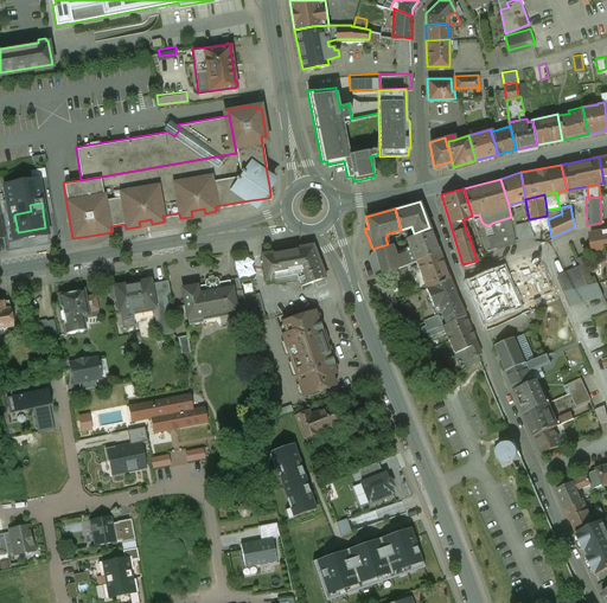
[(492,223),(491,224),(493,232),(498,245),(498,247),(515,242),(511,217),(492,223)]
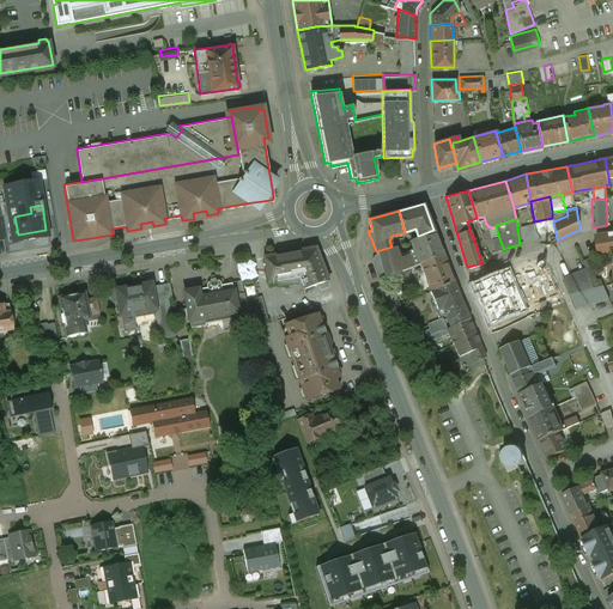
[(538,236),(534,221),(521,224),(523,239),(538,236)]
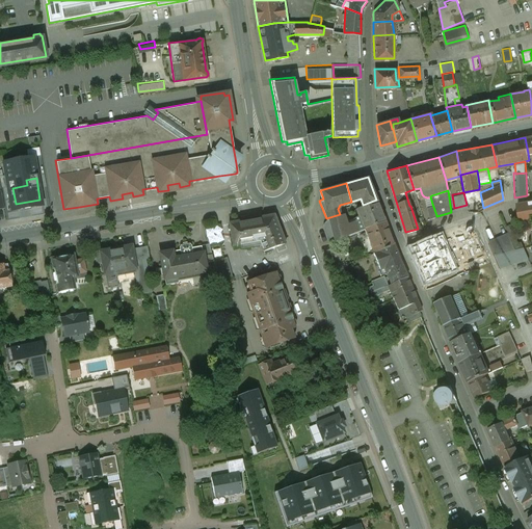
[(376,200),(363,205),(356,207),(361,217),(364,228),(374,223),(384,220),(376,200)]
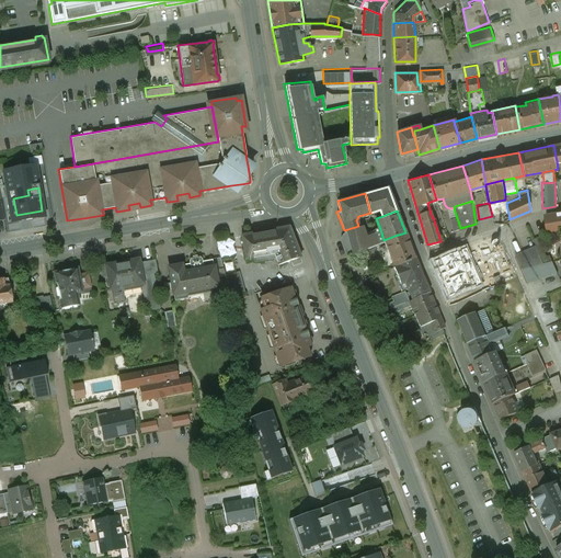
[(560,211),(545,214),(549,232),(560,230),(560,211)]
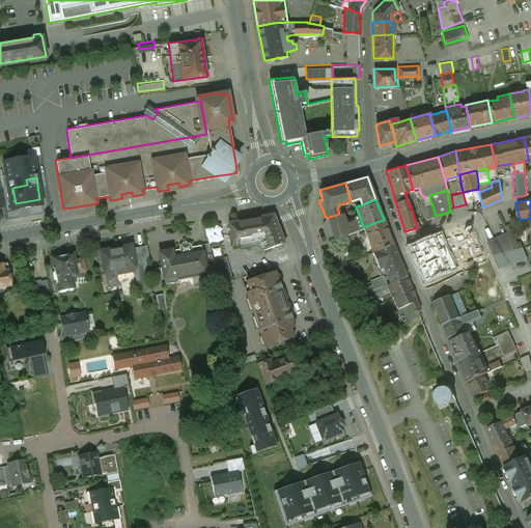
[(429,218),(436,215),(431,203),(425,205),(429,218)]
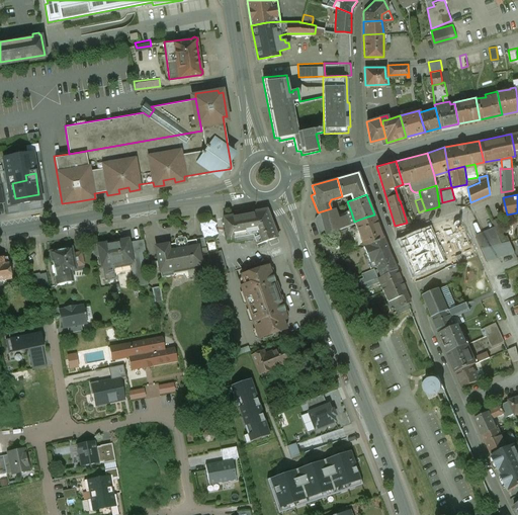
[(266,207),(223,216),(226,237),(252,233),(258,245),(264,243),(263,240),(277,236),(266,207)]
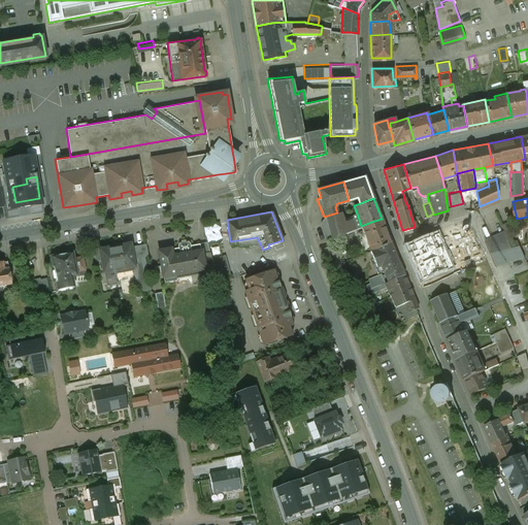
[(335,236),(361,226),(358,216),(331,226),(335,236)]
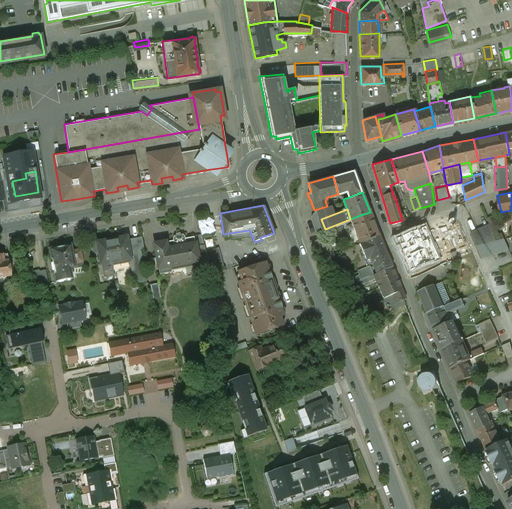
[(360,215),(350,219),(359,242),(379,234),(370,212),(360,215)]
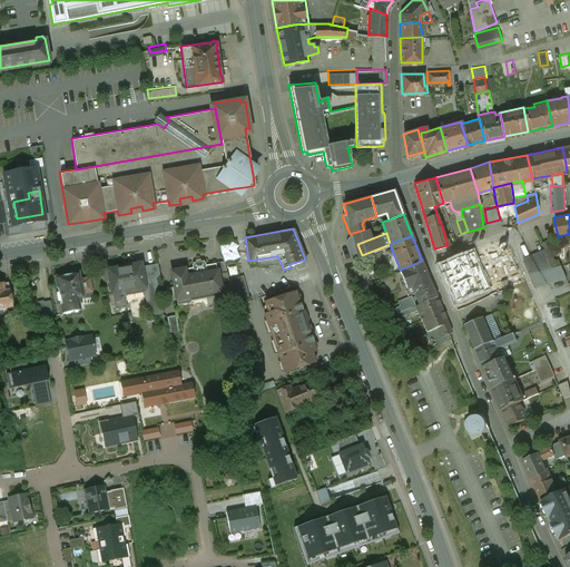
[(502,237),(471,248),(475,260),(510,247),(507,240),(502,237)]
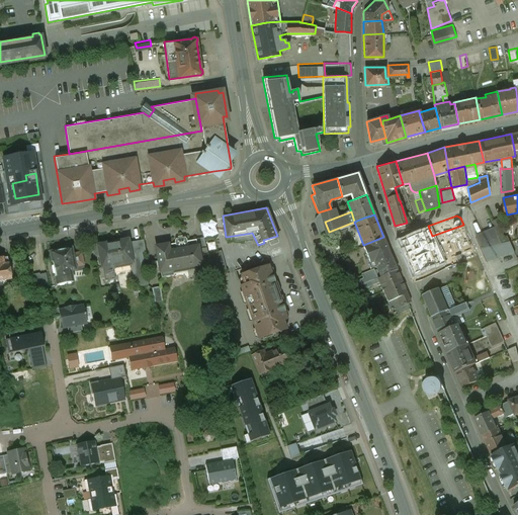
[(495,227),(482,232),(487,245),(502,242),(495,227)]
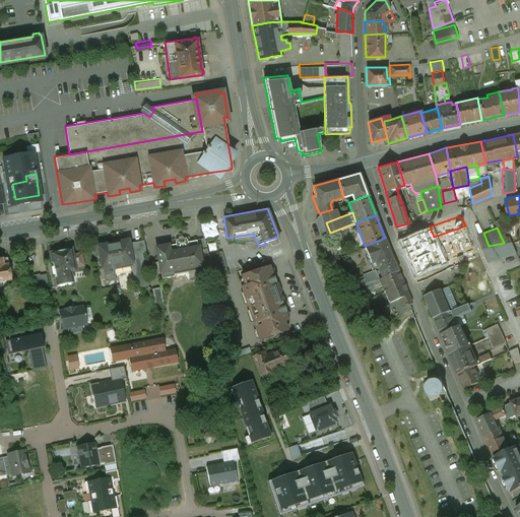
[(477,236),(482,248),(489,246),(483,233),(477,236)]
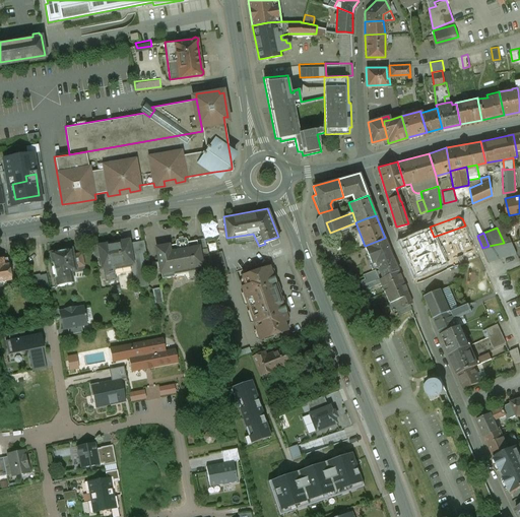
[(170,252),(157,254),(160,268),(164,268),(165,276),(174,274),(173,269),(202,263),(200,255),(199,246),(196,246),(195,240),(187,241),(186,239),(184,237),(176,239),(174,240),(175,244),(168,245),(170,252)]
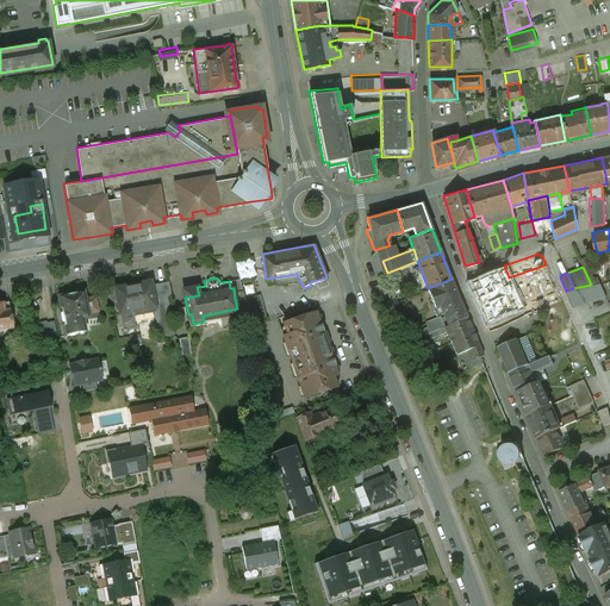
[(229,279),(229,281),(230,288),(234,288),(235,299),(244,297),(238,277),(229,279)]
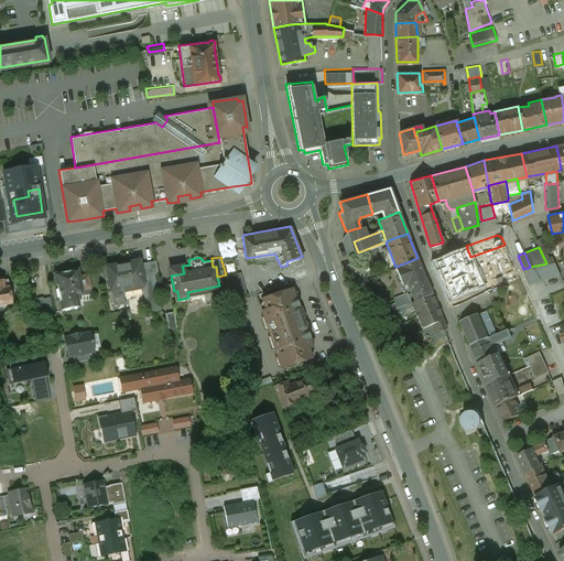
[(107,265),(109,277),(111,290),(122,288),(142,284),(143,283),(139,262),(139,258),(129,260),(130,261),(107,265)]
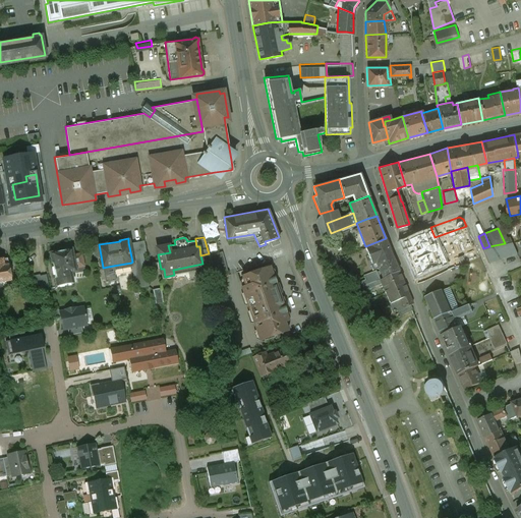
[(386,238),(365,246),(371,262),(391,253),(386,238)]
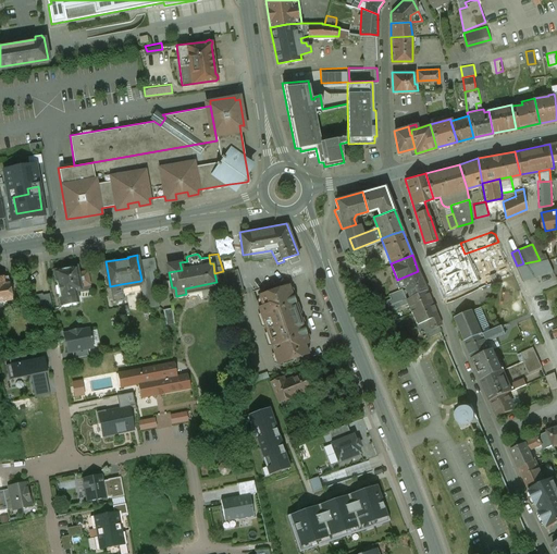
[(141,280),(140,281),(145,307),(159,304),(152,270),(156,269),(153,256),(137,259),(141,280)]
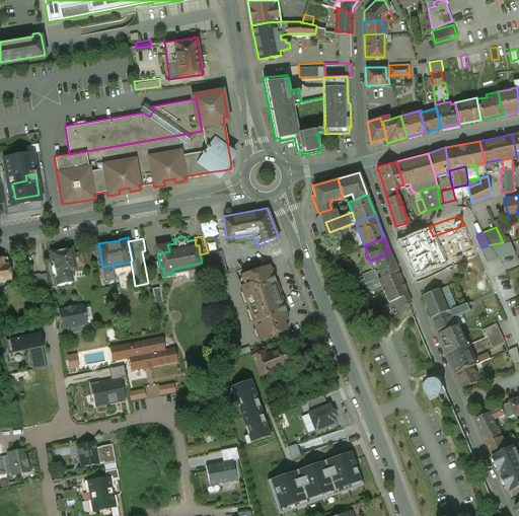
[(488,245),(482,247),(487,261),(515,250),(511,240),(503,242),(488,245)]
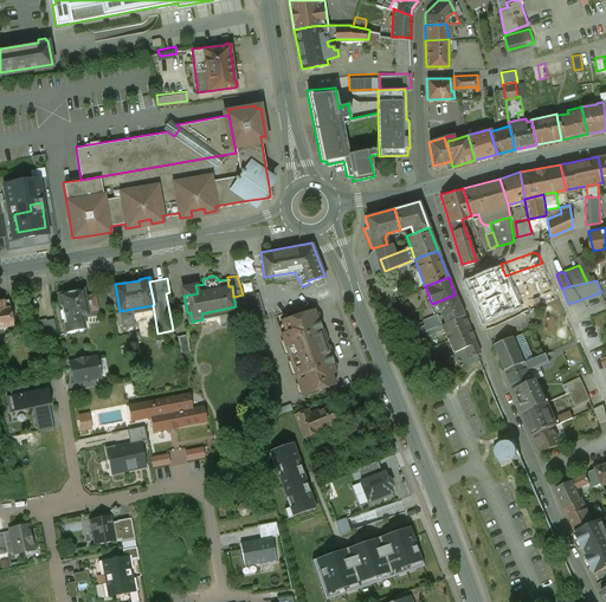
[(115,284),(115,283),(107,284),(109,298),(117,297),(115,284)]
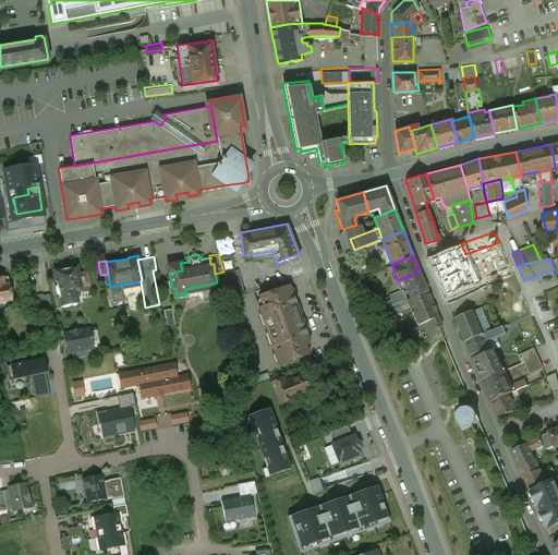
[(167,265),(169,273),(182,270),(180,263),(167,265)]
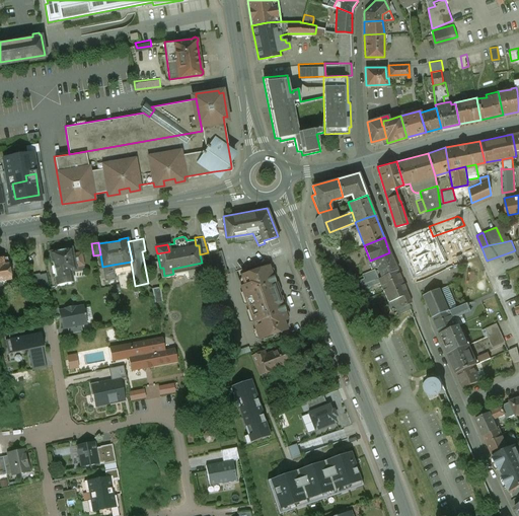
[(424,244),(405,252),(415,274),(425,271),(427,276),(437,272),(435,266),(433,266),(424,244)]
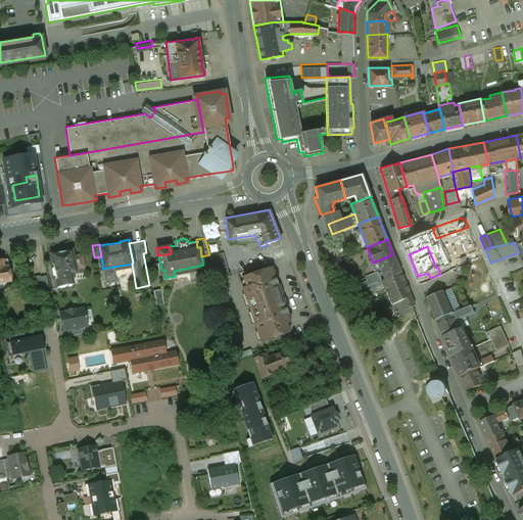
[(477,246),(462,252),(466,263),(481,255),(477,246)]
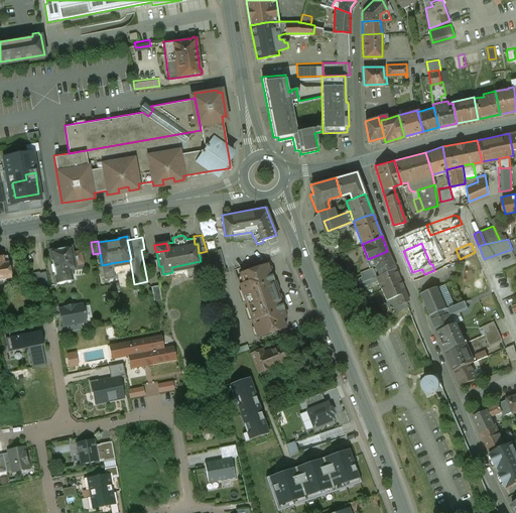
[(71,245),(50,249),(56,282),(73,279),(70,268),(75,267),(75,264),(72,251),(71,245)]
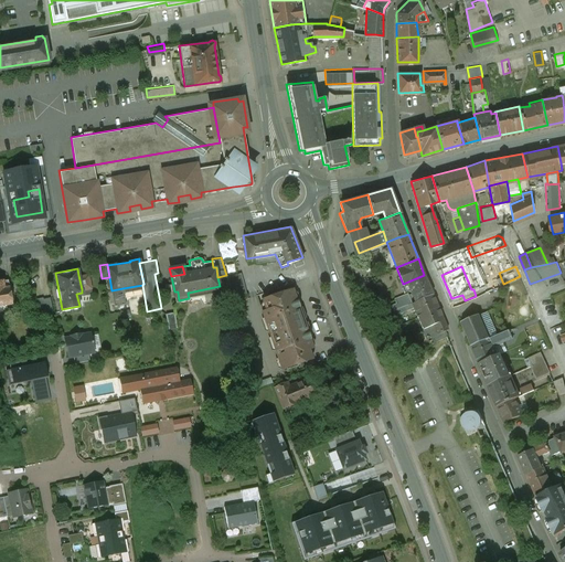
[(88,273),(78,275),(82,289),(91,287),(88,273)]
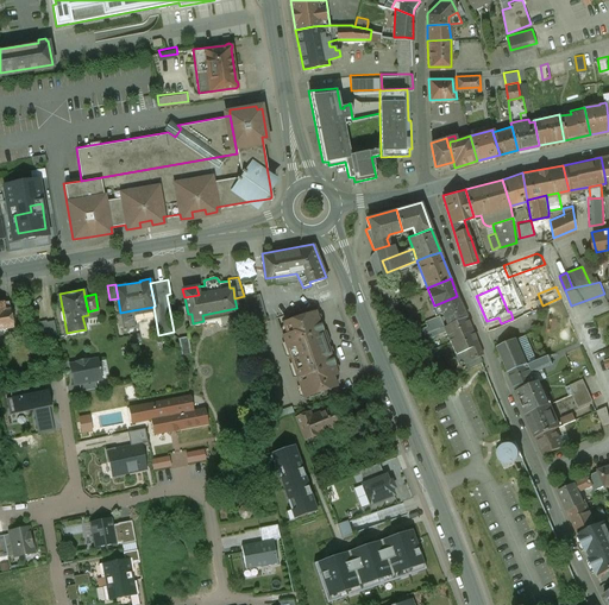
[(538,294),(519,302),(523,314),(542,306),(538,294)]
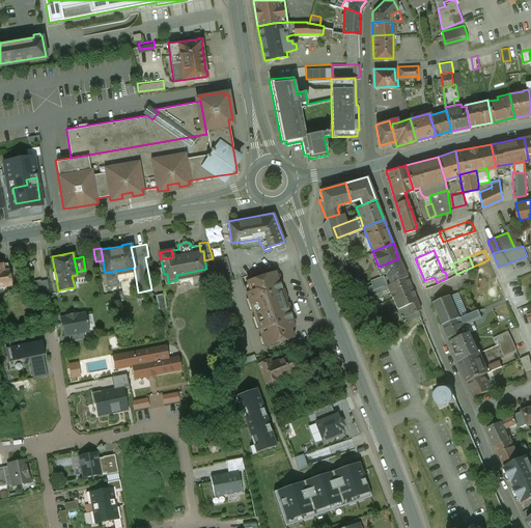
[(399,259),(383,266),(390,281),(406,275),(399,259)]
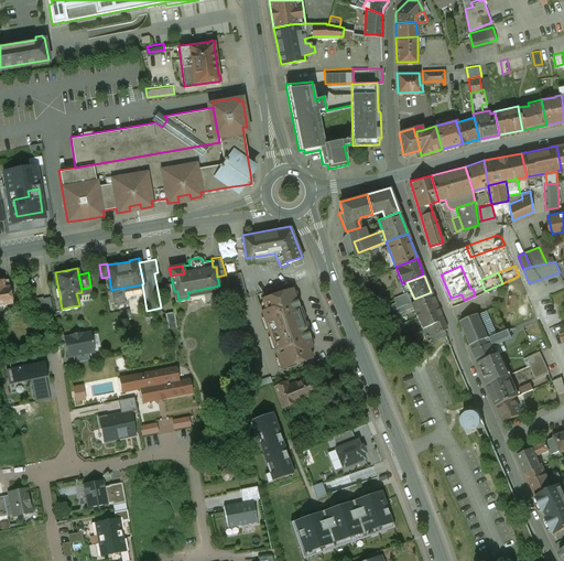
[(2,279),(0,279),(0,303),(12,301),(8,279),(3,280),(2,279)]
